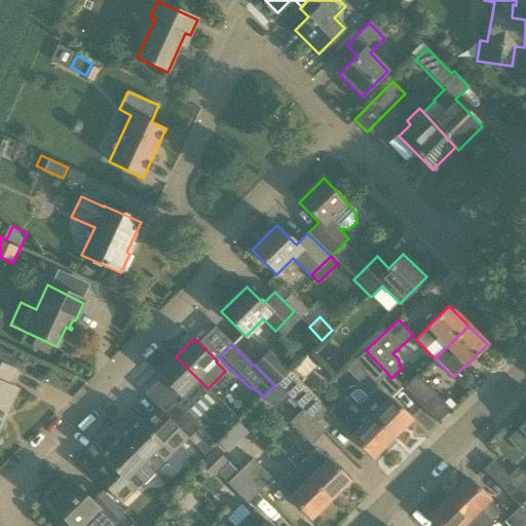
[(276,385),(290,372),(268,350),(254,365),(274,385),(275,386),(276,385)]
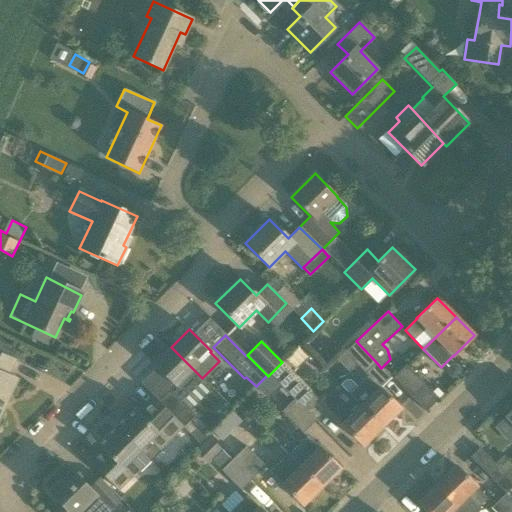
[(377,363),(356,341),(344,353),(365,374),(377,363)]
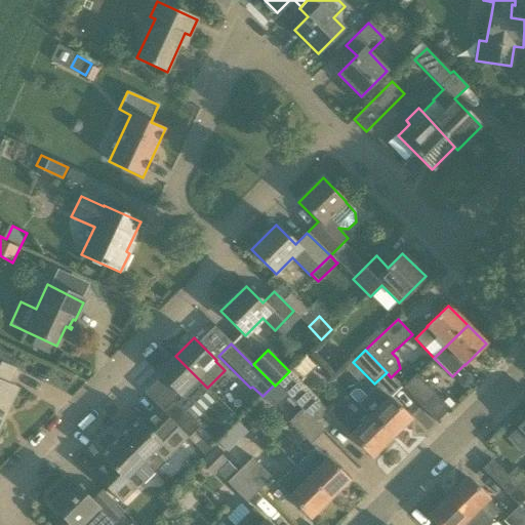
[(188,437),(195,445),(201,440),(193,432),(199,426),(193,419),(216,397),(207,388),(175,356),(157,374),(185,401),(168,417),(188,437)]
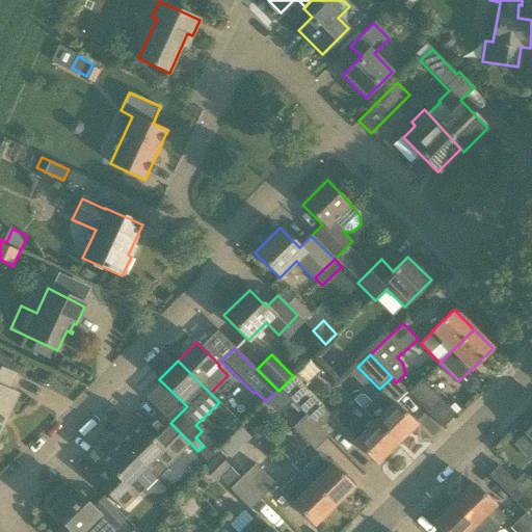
[(0,430),(2,426),(0,424),(0,420),(2,416),(6,417),(17,394),(7,390),(15,374),(0,368),(0,430)]
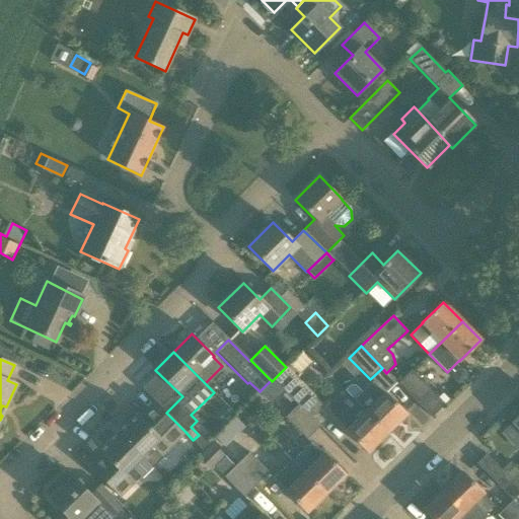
[(325,405),(294,374),(286,367),(273,380),(296,404),(297,403),(318,426),(330,414),(331,413),(325,405)]
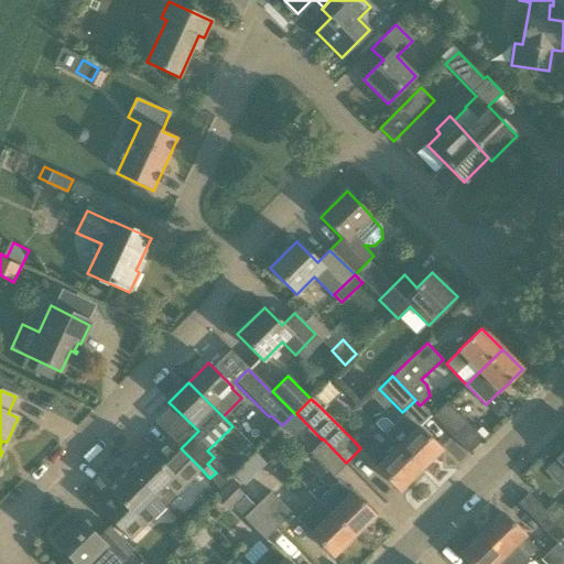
[(469,454),(484,440),(447,402),(433,416),(469,454)]
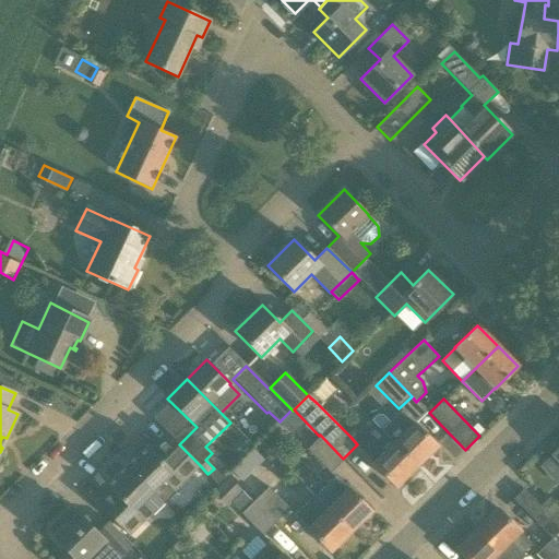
[(415,424),(402,411),(381,430),(416,466),(437,445),(415,424)]
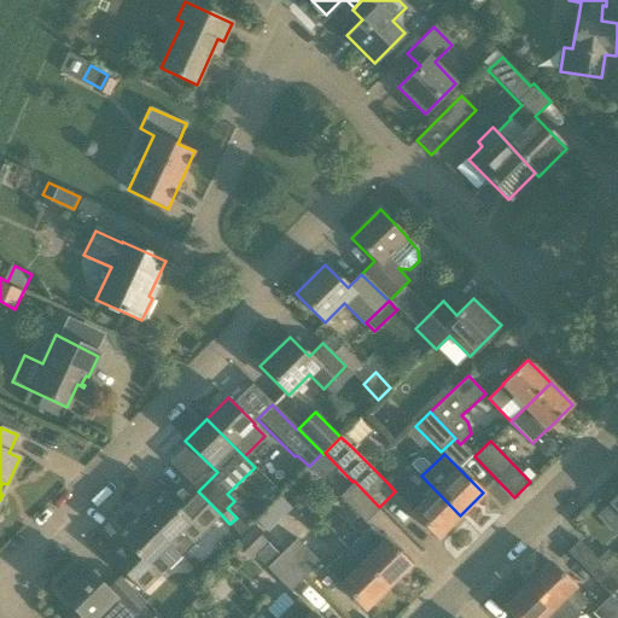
[(388,483),(395,491),(394,493),(437,538),(460,516),(421,476),(421,477),(415,471),(408,462),(388,483)]
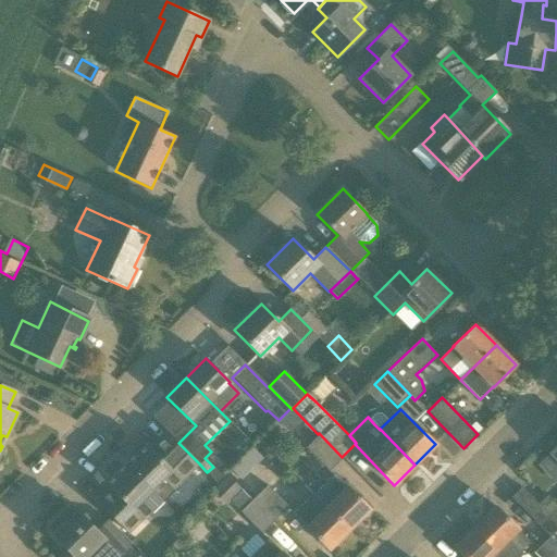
[(327,471),(342,457),(319,433),(318,434),(305,447),(327,471)]
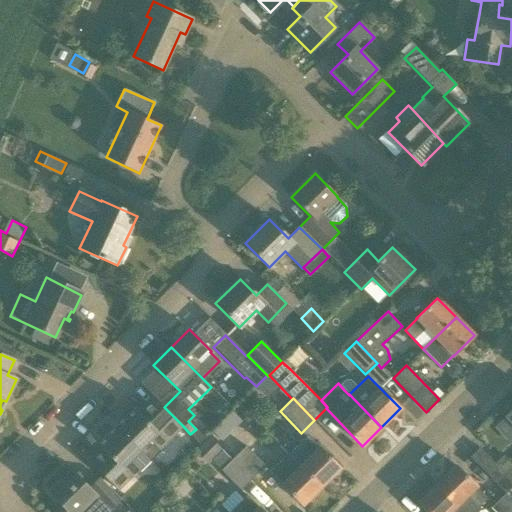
[(159,450),(183,426),(164,407),(148,422),(134,408),(116,427),(150,461),(160,451),(159,450)]
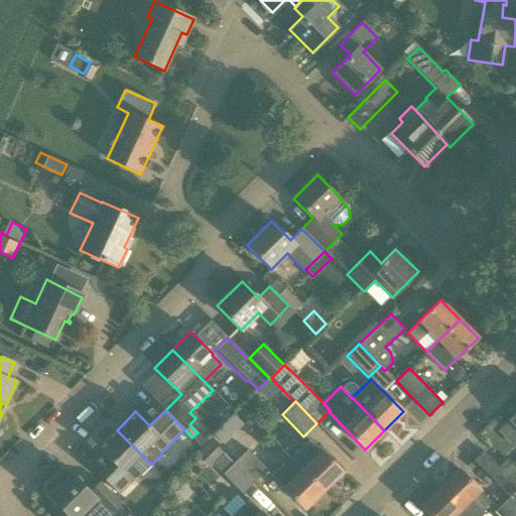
[(93,469),(119,495),(140,474),(141,475),(151,465),(117,430),(98,448),(106,456),(93,469)]
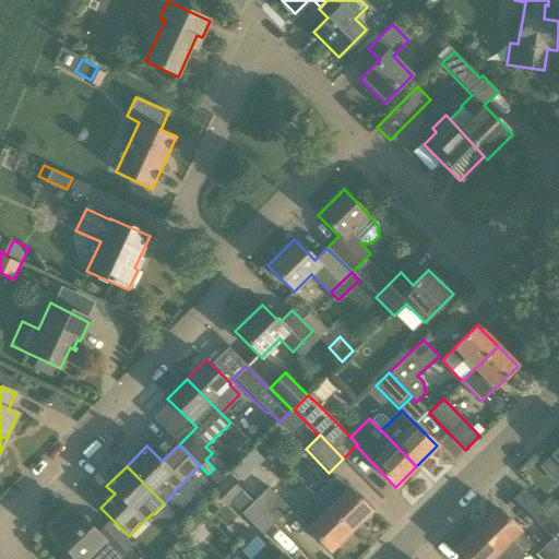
[(214,468),(207,474),(217,484),(224,477),(215,467),(214,468)]
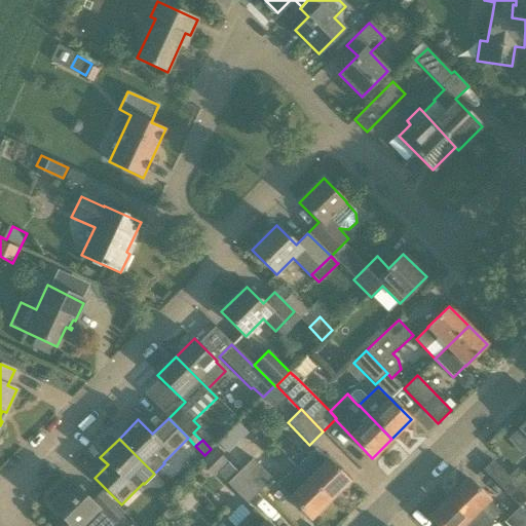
[(214,477),(227,462),(213,448),(199,462),(214,477)]
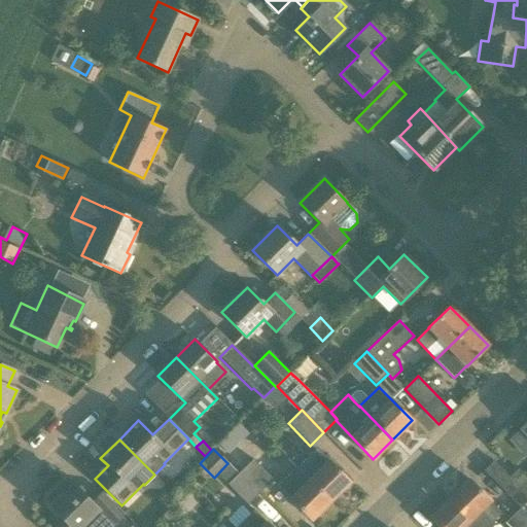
[(316,449),(297,467),(330,501),(350,482),(328,460),(316,449)]
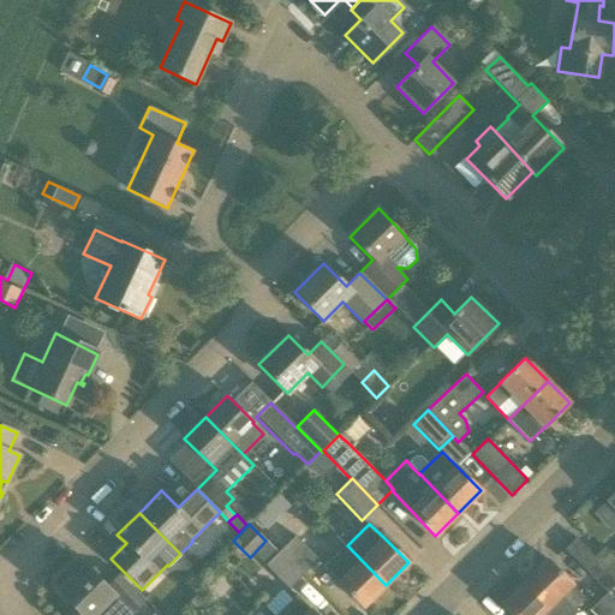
[(294,536),(280,550),(303,573),(317,559),(294,536)]
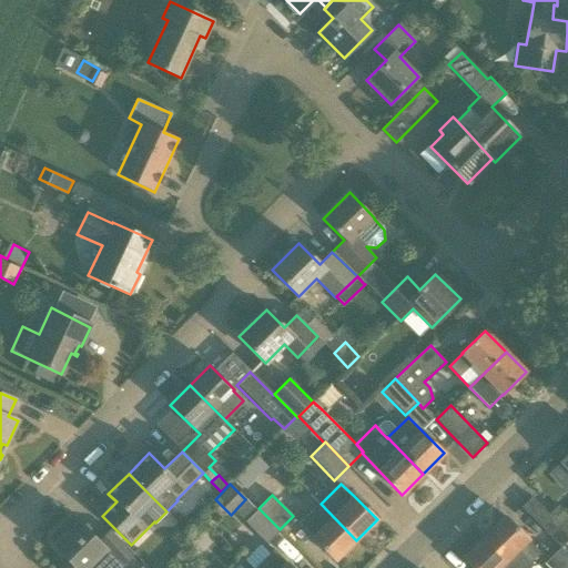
[(521,507),(549,535),(559,525),(567,515),(558,505),(549,515),(531,497),(521,507)]
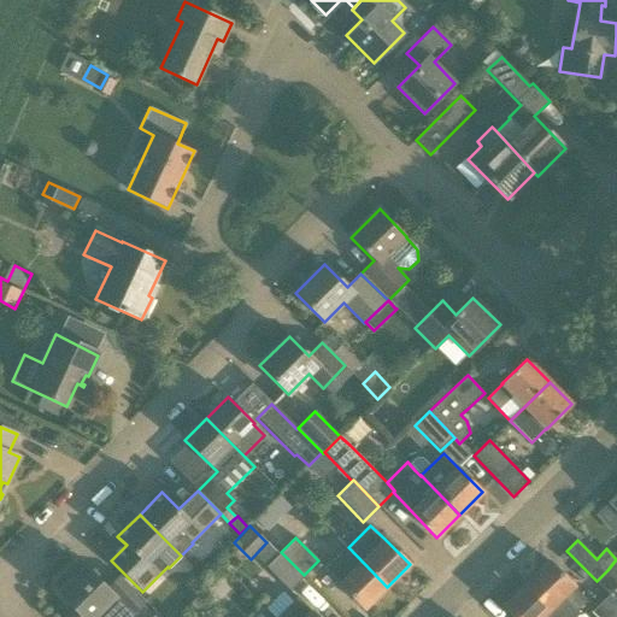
[(387,587),(348,547),(325,569),(340,583),(340,585),(364,609),(387,587)]
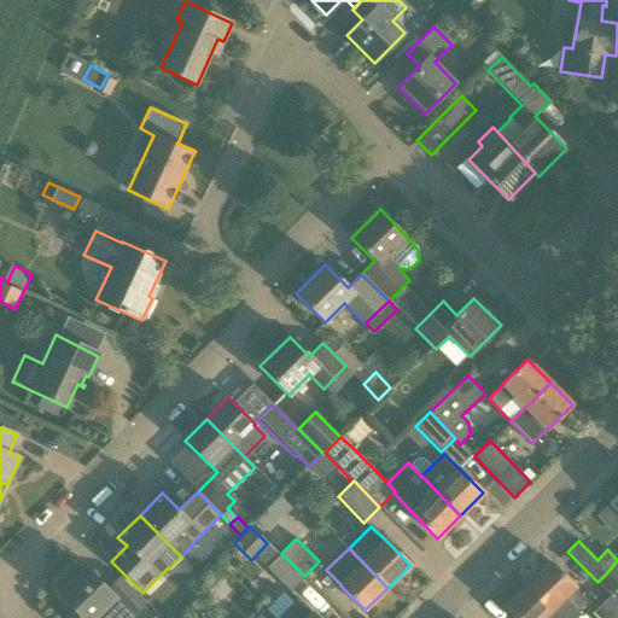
[(304,576),(281,553),(266,567),(289,590),(304,576)]
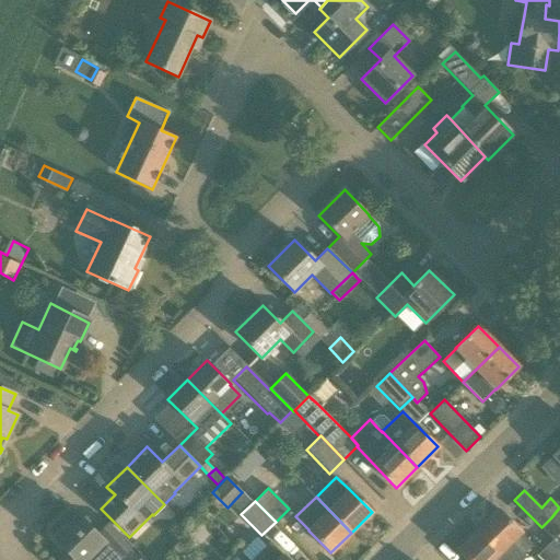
[(551,517),(541,527),(553,539),(559,533),(559,508),(551,517)]
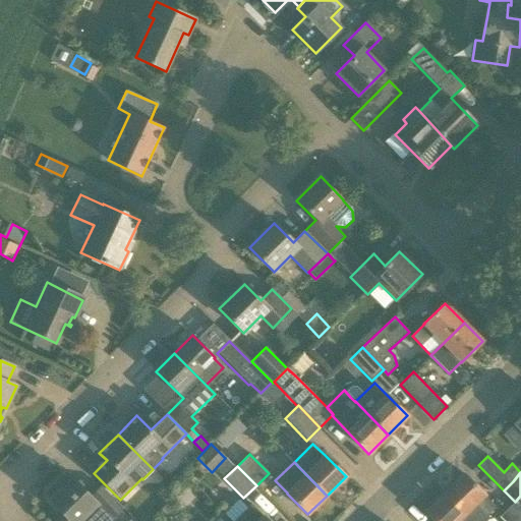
[(465,514),(472,520),(481,520),(496,507),(464,474),(445,493),(465,514)]
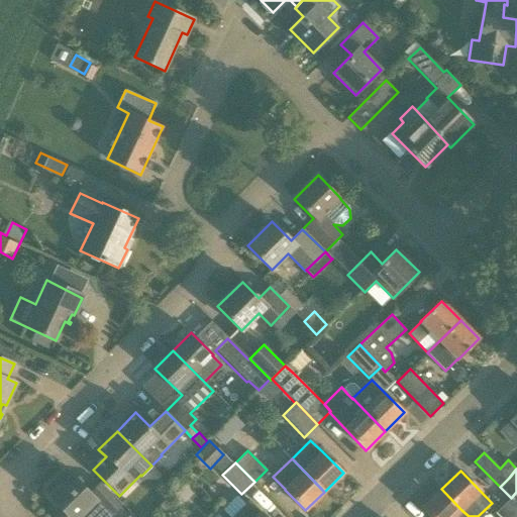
[(72,476),(49,497),(63,510),(55,516),(104,516),(108,514),(109,515),(121,503),(101,483),(90,494),(72,476)]
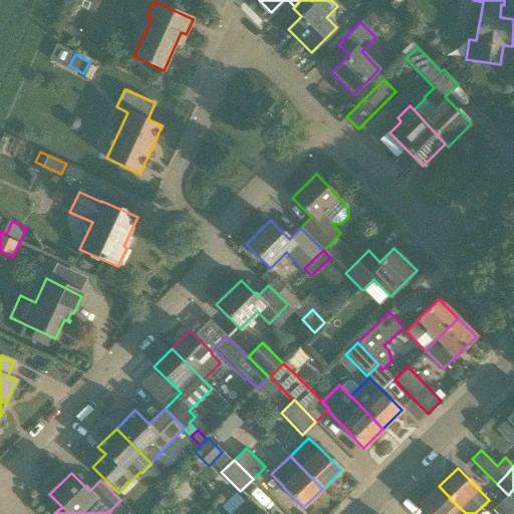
[(451,513),(459,507),(439,486),(420,504),(429,513),(451,513)]
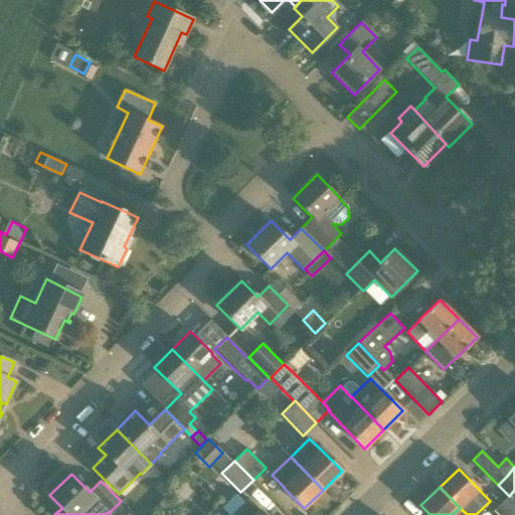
[(498,514),(514,514),(514,503),(508,496),(494,510),(498,514)]
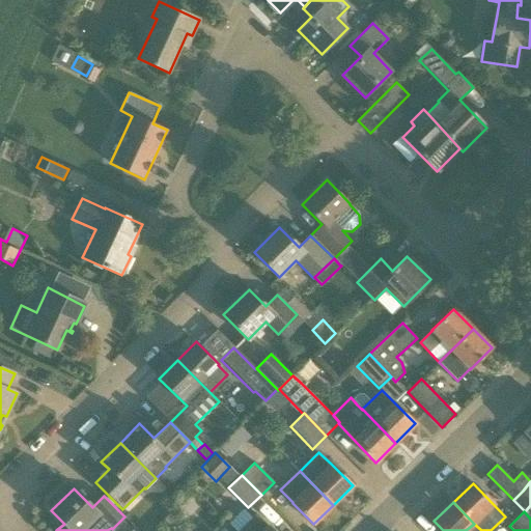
[(239,530),(273,530),(269,526),(269,527),(256,514),(239,530)]
